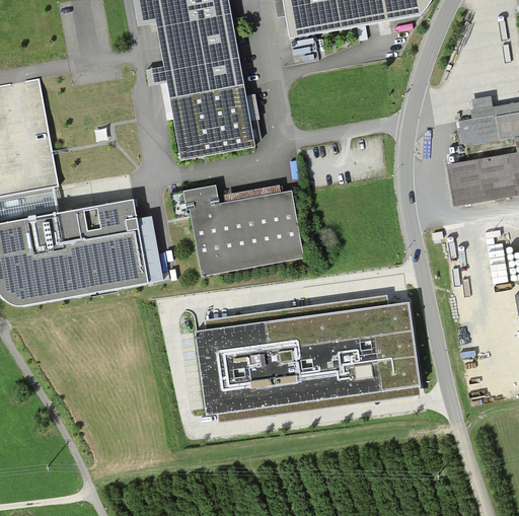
[(157,21),(153,0),(135,0),(139,25),(147,23),(157,21)]
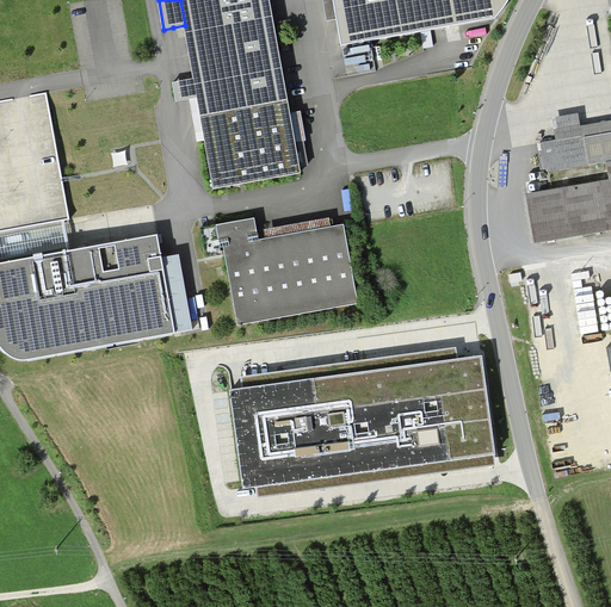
[(180,0),(185,25),(195,78),(174,81),(179,103),(197,100),(203,131),(213,186),(301,171),(270,0),(180,0)]
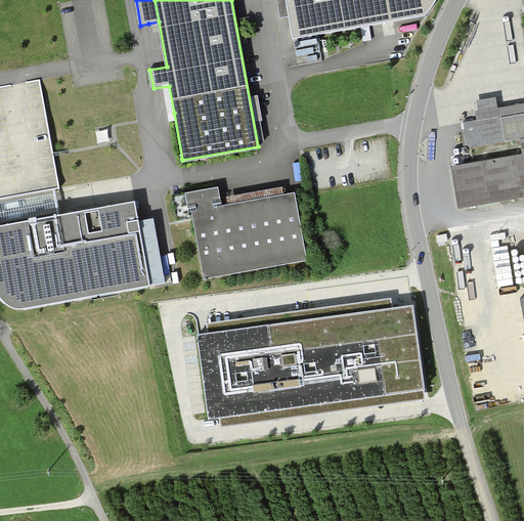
[(286,0),(292,36),(425,13),(435,0),(286,0)]
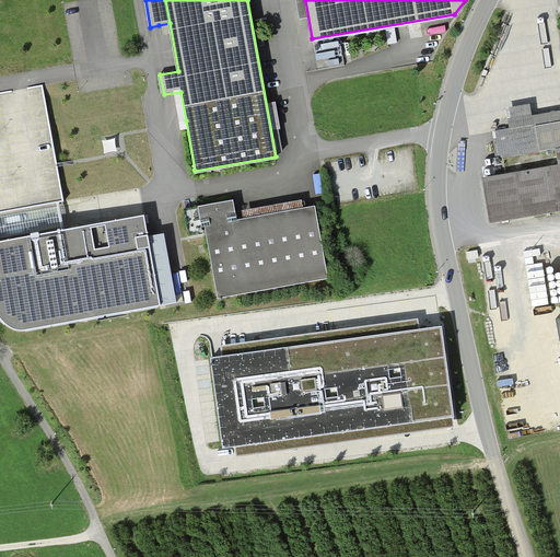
[(317,48),(319,57),(342,53),(340,45),(317,48)]
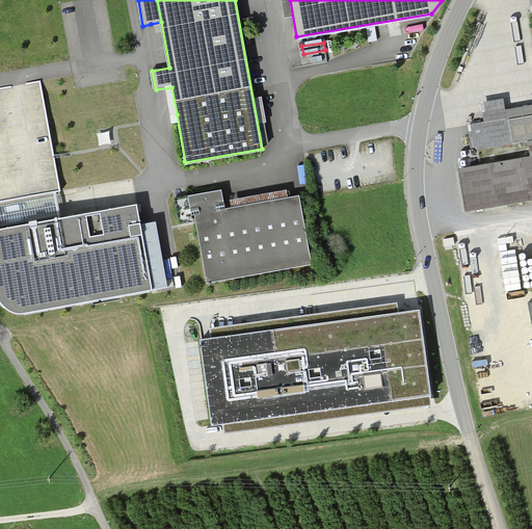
[(61,218),(55,190),(60,189),(41,78),(21,81),(0,84),(0,300),(6,307),(17,311),(151,289),(136,205),(61,218)]
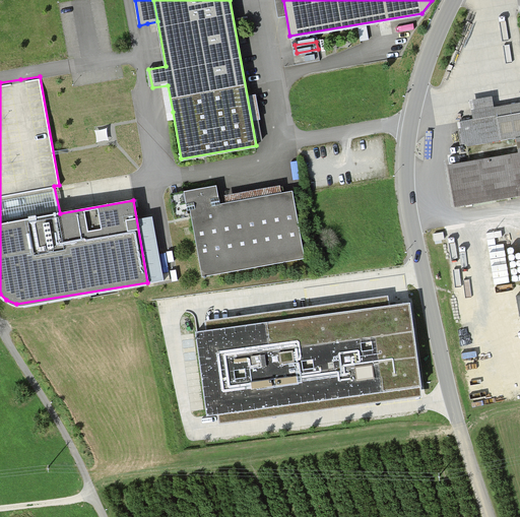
[(253,119),(261,117),(258,93),(250,94),(253,119)]
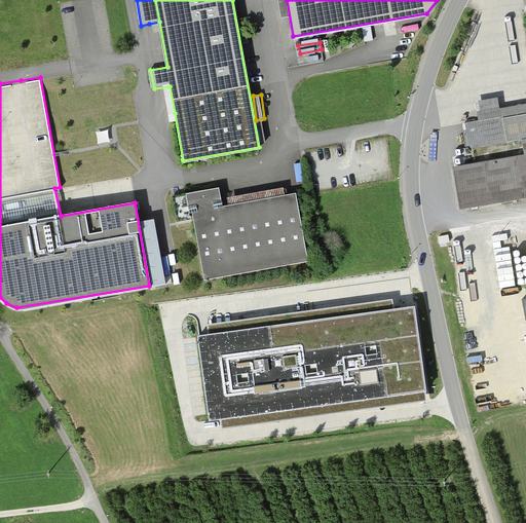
[(496,97),(476,100),(479,117),(460,120),(467,161),(453,163),(460,209),(525,196),(525,95),(497,101),(496,97)]
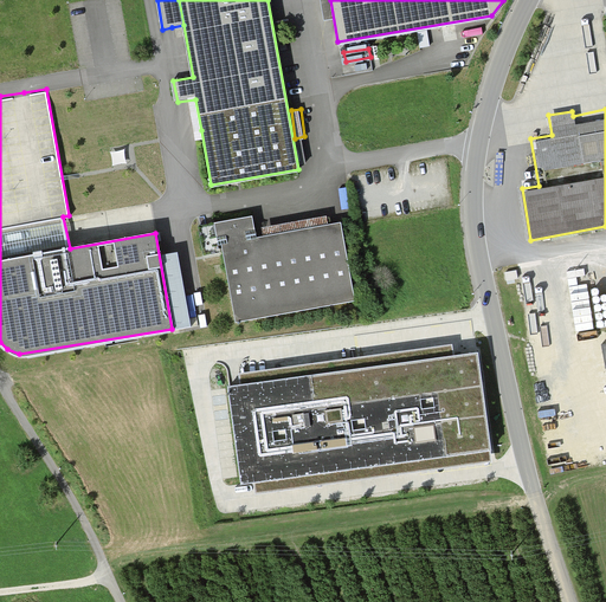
[(251,214),(216,221),(234,322),(354,299),(340,220),(256,237),(251,214)]
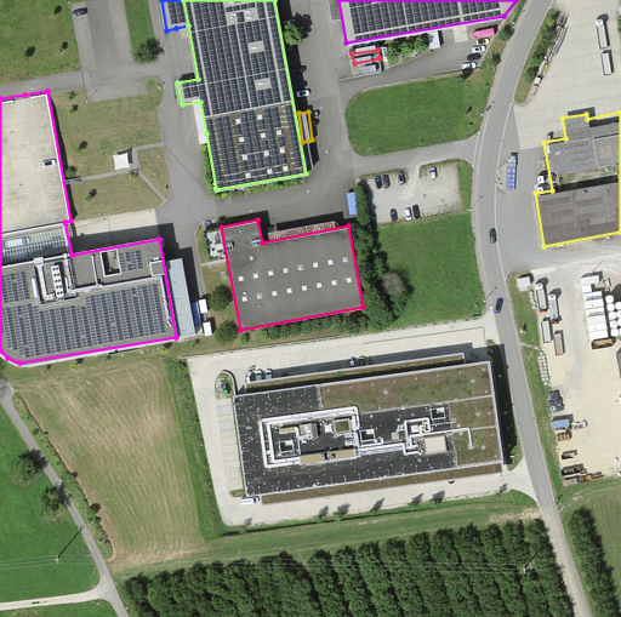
[(501,460),(486,364),(235,399),(249,495),(501,460)]
